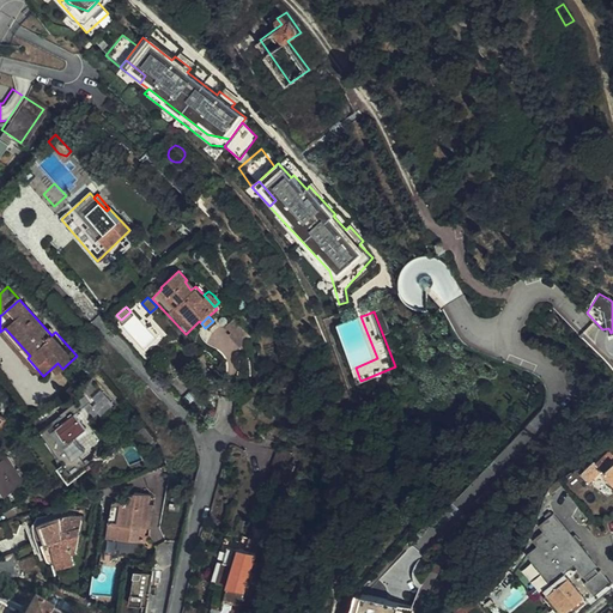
[(240,345),(249,338),(250,335),(235,317),(234,319),(226,326),(231,332),(229,334),(240,345)]
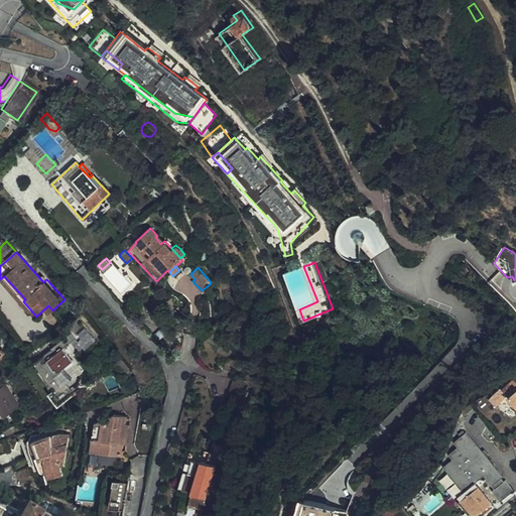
[(115,299),(121,305),(125,301),(119,295),(115,299)]
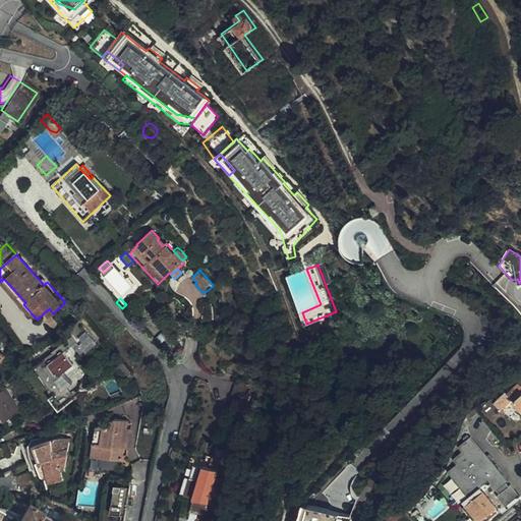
[(66,328),(78,316),(65,302),(53,313),(66,328)]
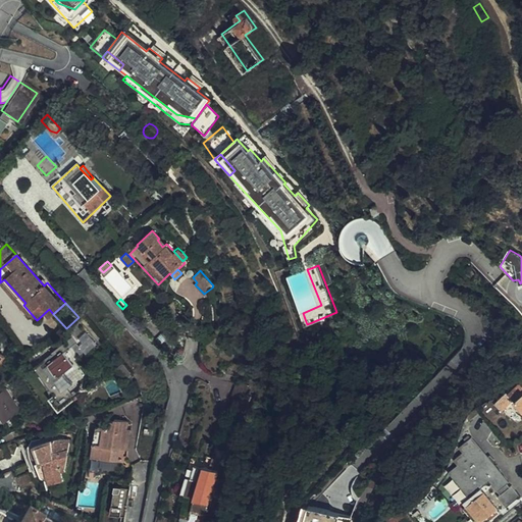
[(184,315),(178,310),(175,312),(180,318),(184,315)]
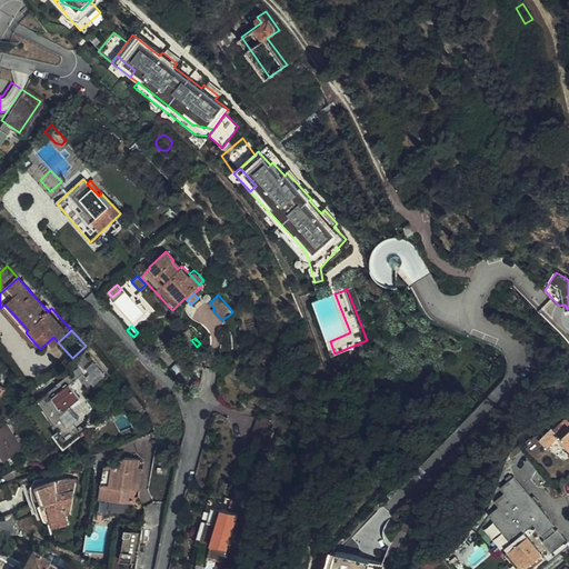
[(186,353),(173,339),(163,349),(177,363),(179,361),(181,363),(183,361),(181,358),(186,353)]
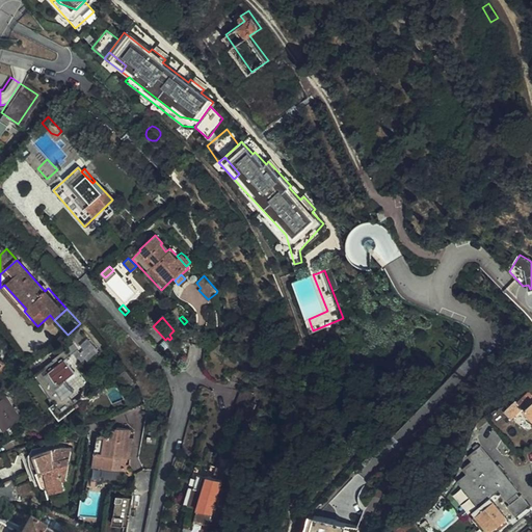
[(92,344),(81,334),(70,346),(81,357),(92,344)]
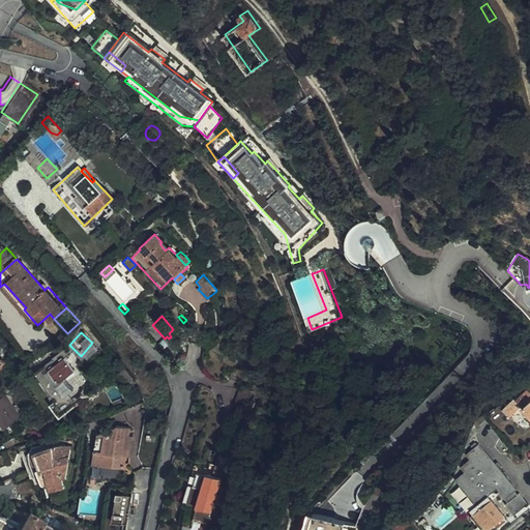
[(59,357),(61,355),(63,354),(58,349),(56,350),(48,358),(50,360),(48,361),(47,360),(34,373),(59,399),(71,387),(62,378),(56,371),(64,362),(59,357)]
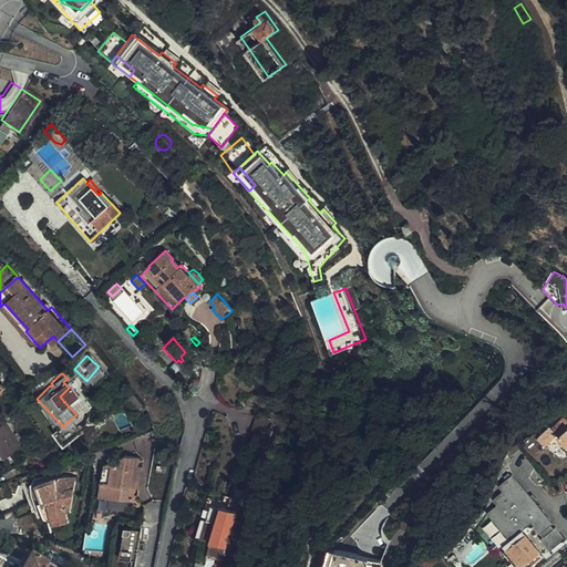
[(76,395),(69,388),(60,397),(66,404),(76,395)]
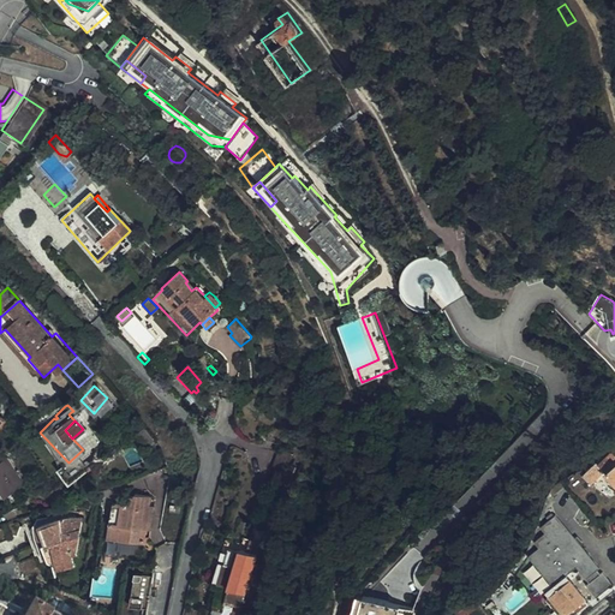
[(614,455),(611,452),(597,463),(603,469),(614,457),(614,455)]
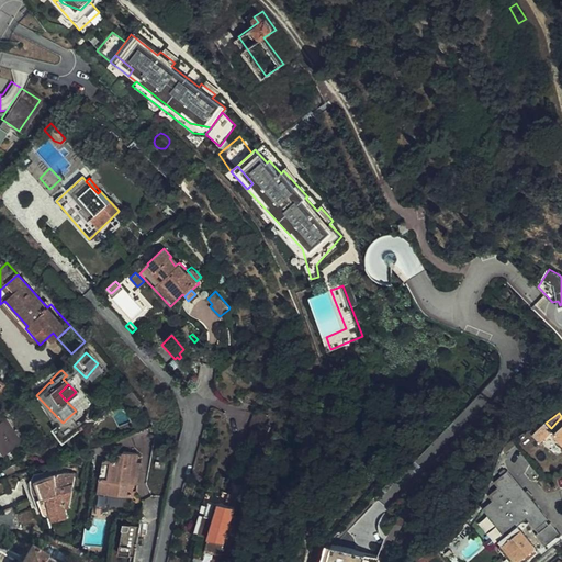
[(82,424),(72,414),(63,423),(58,428),(67,438),(82,424)]
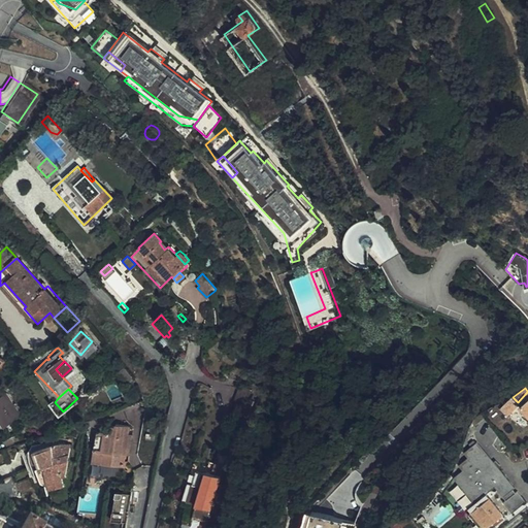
[(21,415),(5,391),(0,394),(0,421),(3,427),(21,415)]
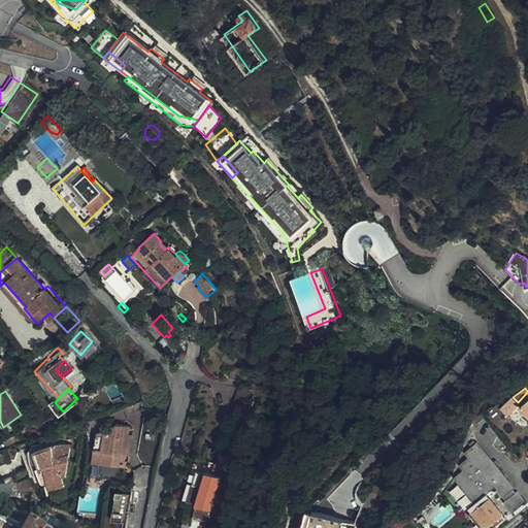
[(527,392),(518,402),(513,397),(497,404),(507,418),(519,406),(527,416),(527,392)]
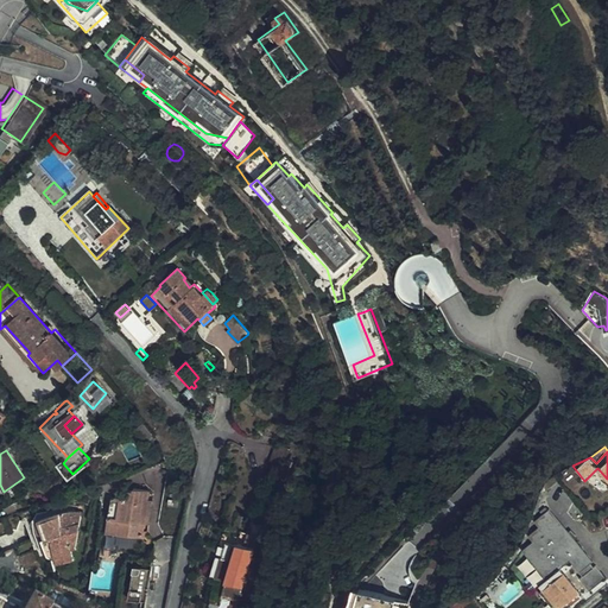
[(130,489),(130,492),(128,496),(124,496),(109,494),(107,519),(113,519),(112,533),(139,537),(140,529),(145,492),(130,489)]
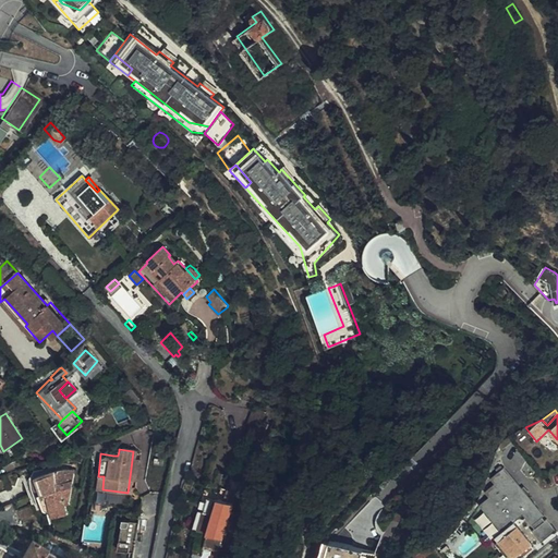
[(520,488),(504,466),(488,477),(494,484),(484,490),(488,496),(480,502),(500,531),(493,536),(501,548),(506,545),(509,548),(505,552),(509,557),(511,557),(512,557),(513,557),(518,557),(532,548),(511,522),(522,513),(531,524),(544,514),(535,504),(533,505),(525,495),(529,492),(523,486),(520,488)]
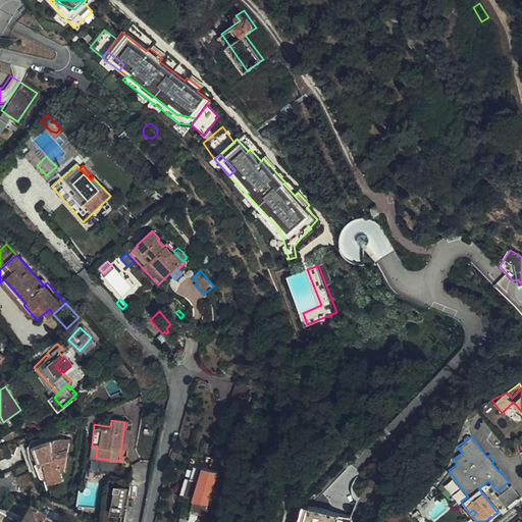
[(31,446),(38,464),(42,462),(45,475),(46,482),(60,480),(58,469),(62,468),(67,438),(55,437),(54,437),(52,437),(31,446)]
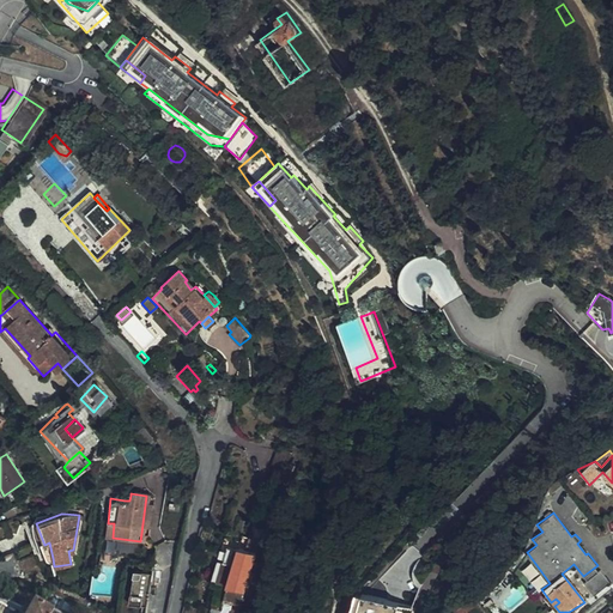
[(246,536),(243,548),(255,552),(259,540),(246,536)]
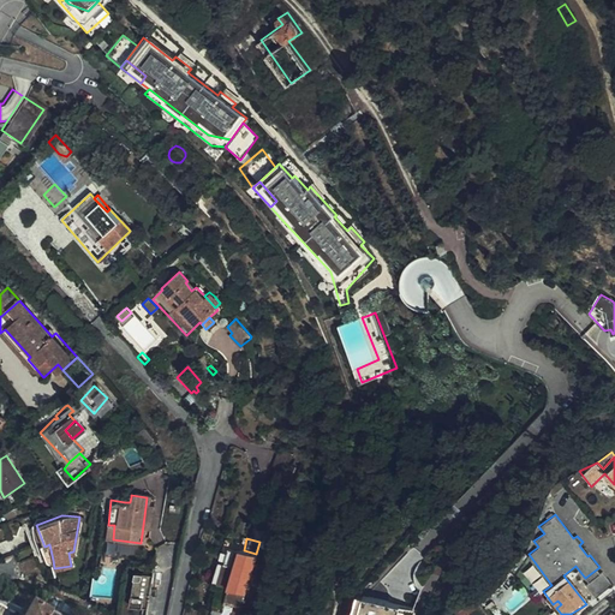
[(49,544),(45,547),(40,548),(42,559),(43,559),(45,560),(46,560),(47,560),(53,560),(49,544)]
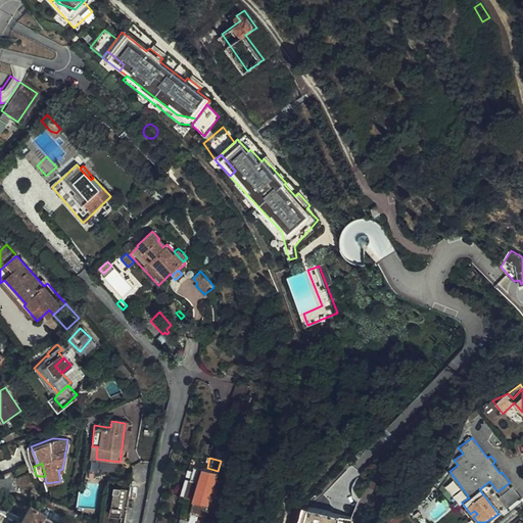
[(218,471),(207,468),(203,467),(203,468),(193,465),(185,495),(194,497),(190,511),(200,514),(203,514),(205,515),(208,506),(211,506),(214,497),(210,497),(211,494),(218,471)]
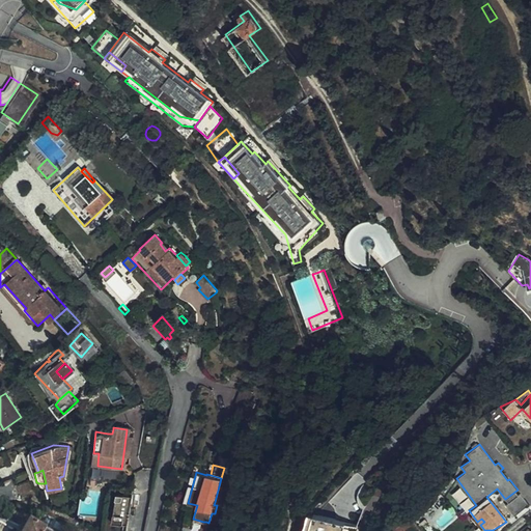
[(28,480),(26,473),(12,477),(15,485),(28,480)]
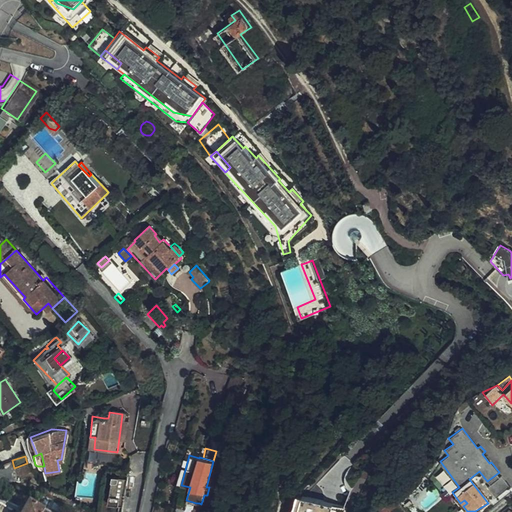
[(496,498),(511,487),(501,475),(487,486),(496,498)]
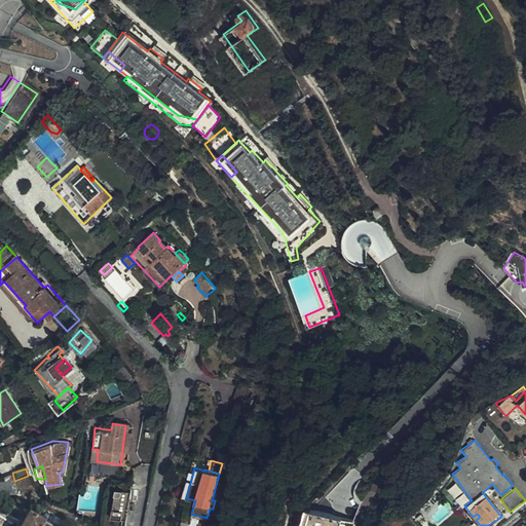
[(120,525),(124,525),(129,494),(116,491),(111,520),(121,522),(120,525)]
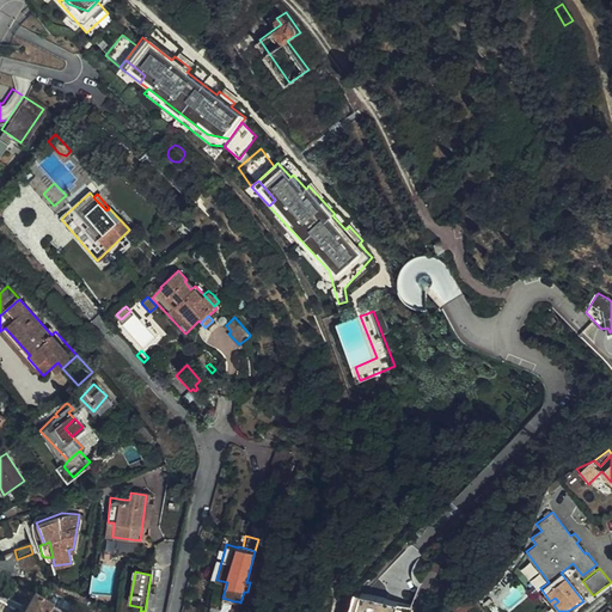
[(12,581),(0,576),(0,595),(6,598),(12,581)]
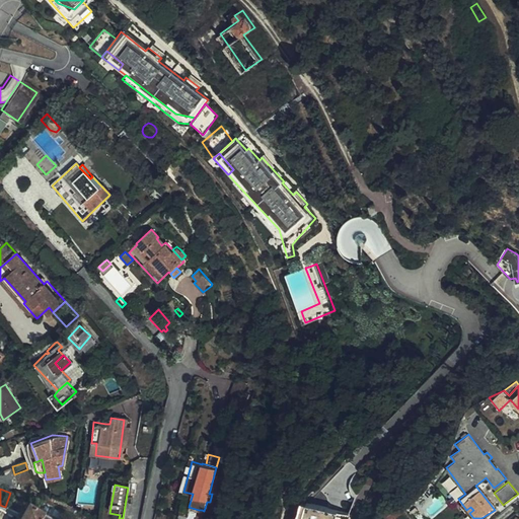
[(303,518),(309,502),(304,500),(298,518),(303,518)]
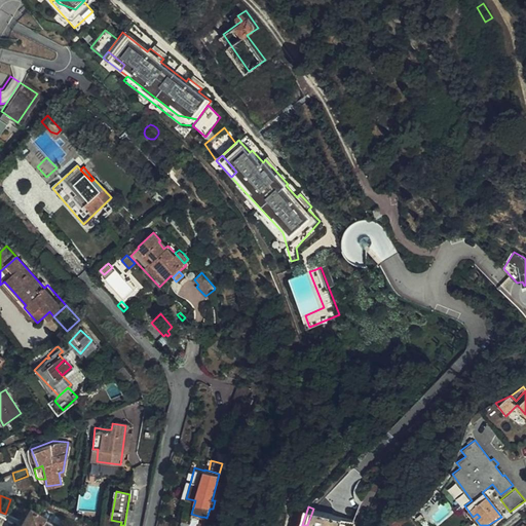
[(341,525),(344,518),(313,509),(307,525),(341,525)]
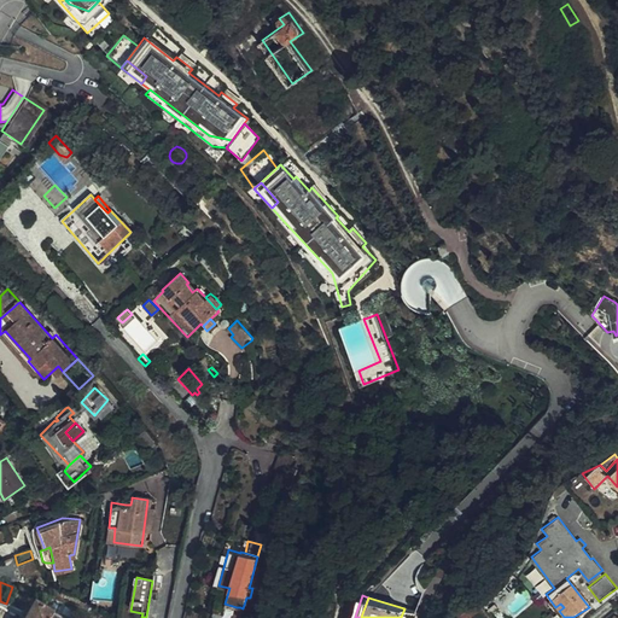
[(74,617),(76,611),(59,604),(56,616),(63,617),(74,617)]
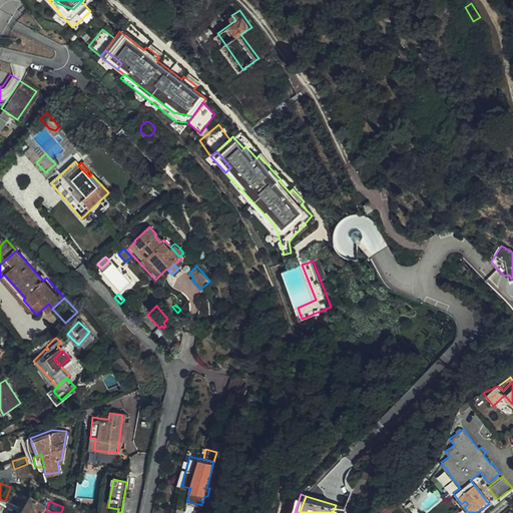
[(46,512),(28,503),(21,512),(46,512)]
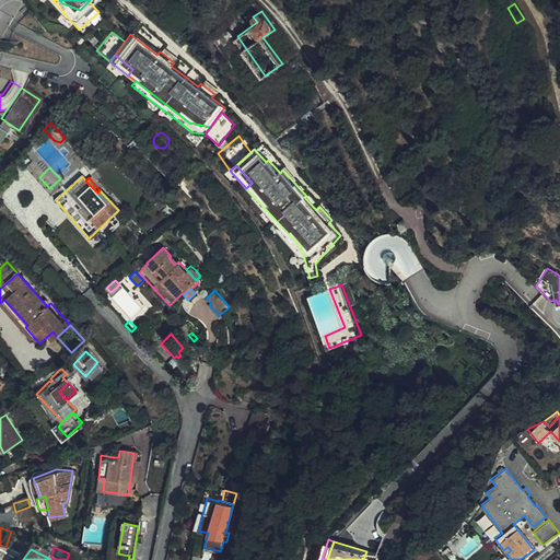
[(212,559),(218,550),(214,550),(208,559),(212,559)]
